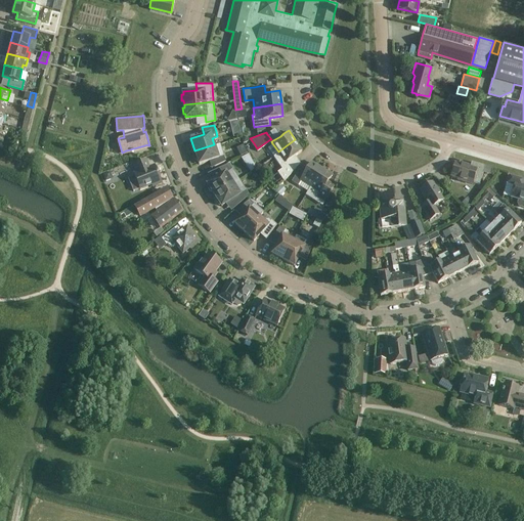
[(295,139),(278,152),(273,155),(281,167),(277,170),(284,179),(296,167),(290,158),(302,149),(295,139)]
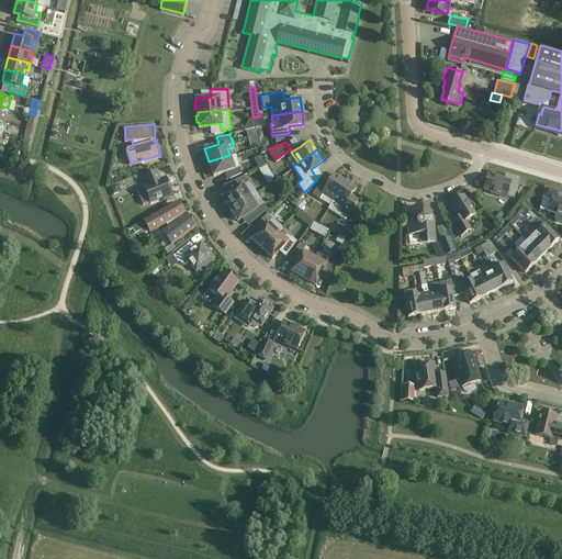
[(261,153),(254,156),(258,166),(266,161),(261,153)]
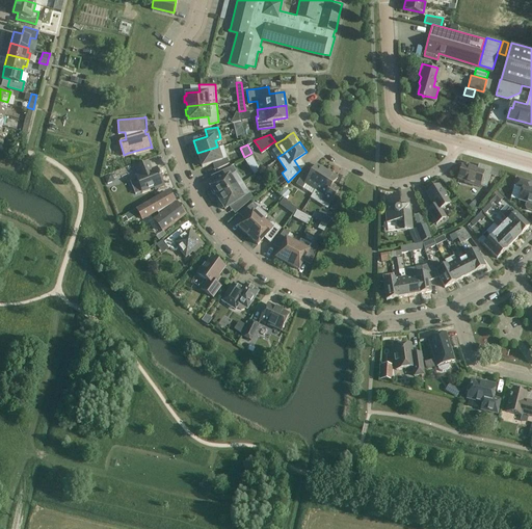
[(202,165),(212,161),(215,160),(217,167),(229,161),(227,156),(221,158),(217,147),(197,153),(202,165)]
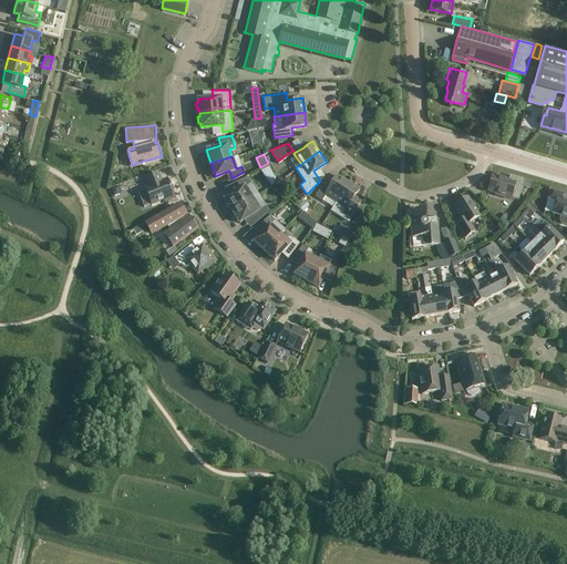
[(270,183),(278,180),(270,163),(263,166),(270,183)]
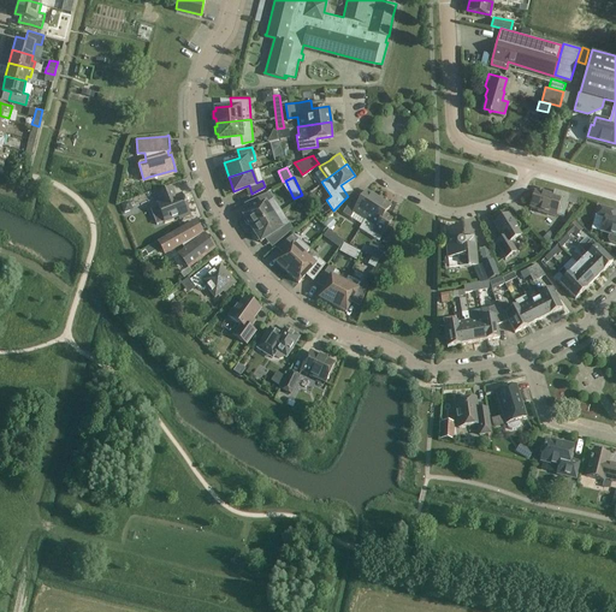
[(171,186),(160,190),(158,191),(161,202),(158,203),(165,219),(178,214),(179,217),(189,212),(182,194),(176,196),(171,186)]
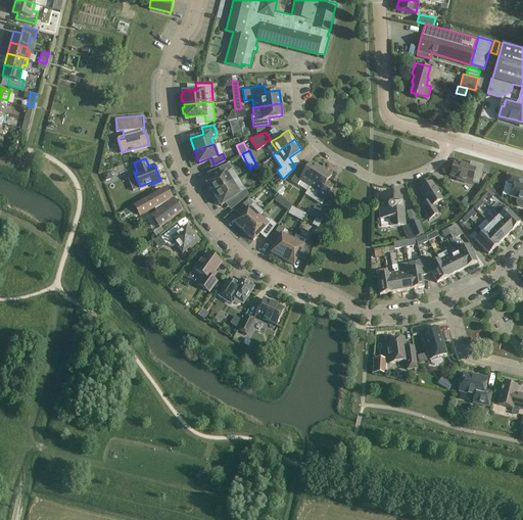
[(470,159),(469,166),(454,160),(450,174),(457,176),(457,177),(471,181),(472,180),(478,182),(484,163),(470,159)]
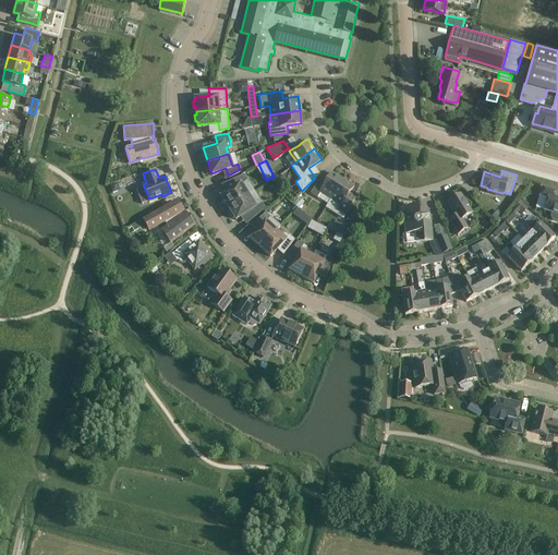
[(330,197),(343,178),(332,171),(325,182),(318,178),(311,191),(317,195),(320,191),(330,197)]
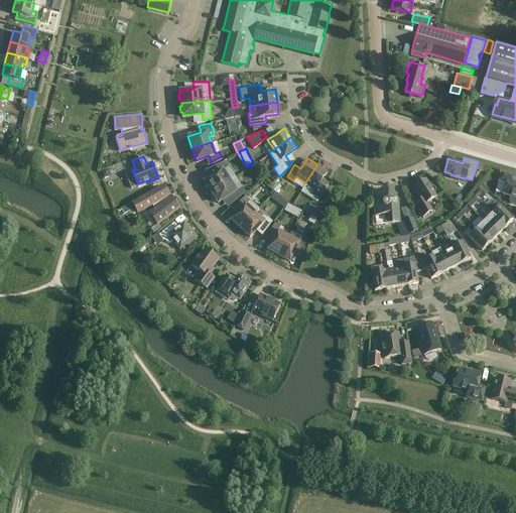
[(260,159),(254,163),(258,169),(261,169),(262,169),(264,165),(260,159)]
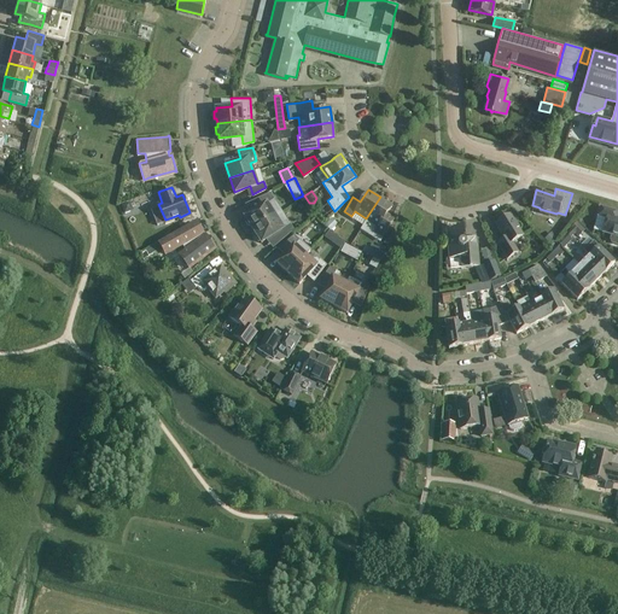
[(245,215),(246,217),(245,218),(248,223),(250,223),(254,228),(281,210),(274,198),(270,192),(256,198),(260,205),(245,215)]
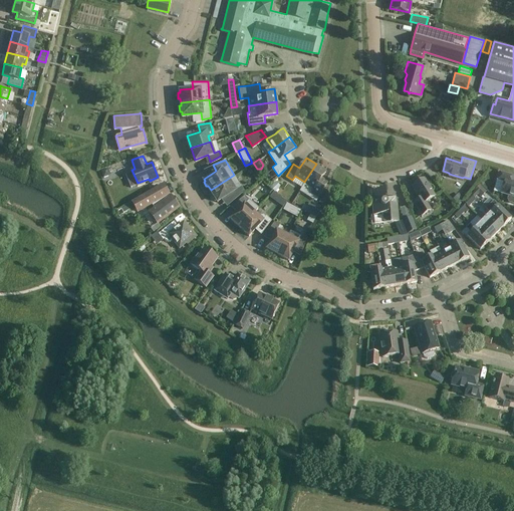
[(325,170),(316,164),(304,182),(314,188),(311,192),(317,196),(325,184),(319,180),(325,170)]
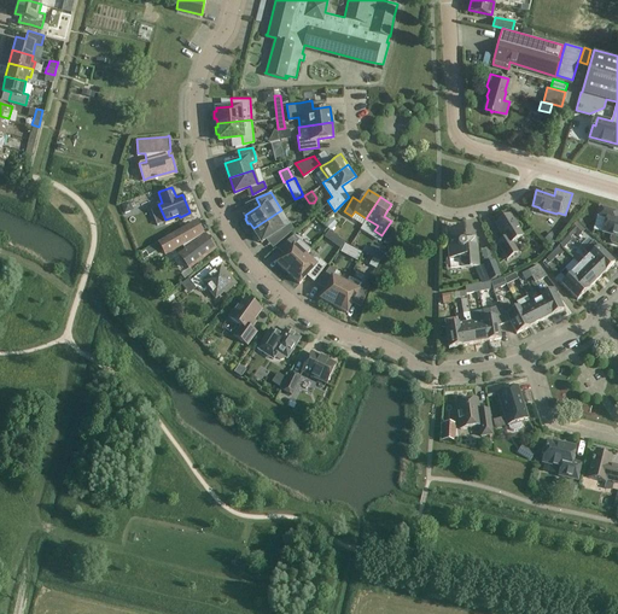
[(130,200),(122,203),(126,211),(133,208),(130,200)]
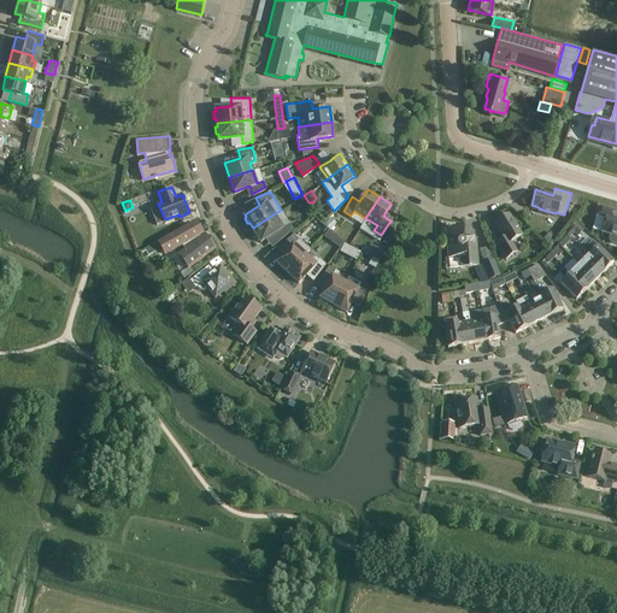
[(307,202),(301,207),(307,216),(313,211),(307,202)]
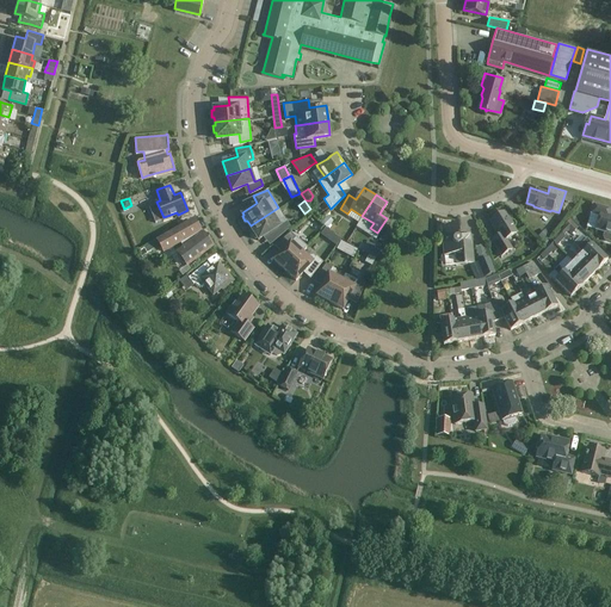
[(600,212),(596,228),(605,230),(604,235),(605,237),(610,239),(610,215),(609,215),(610,206),(593,202),(591,210),(600,212)]
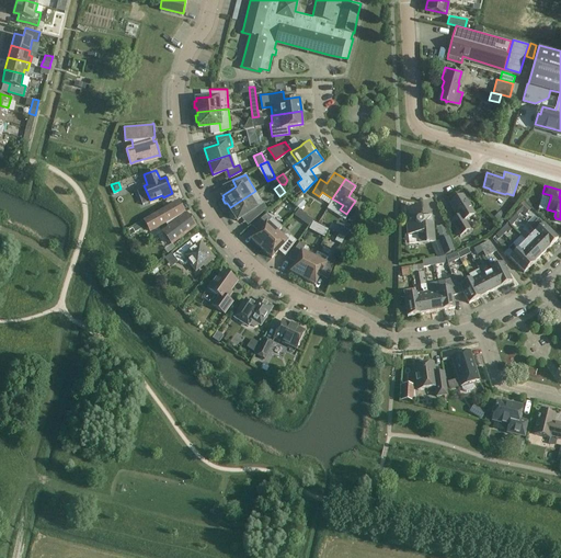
[(255,191),(230,207),(232,212),(231,214),(235,217),(236,217),(237,218),(251,209),(255,216),(264,208),(266,207),(255,191)]
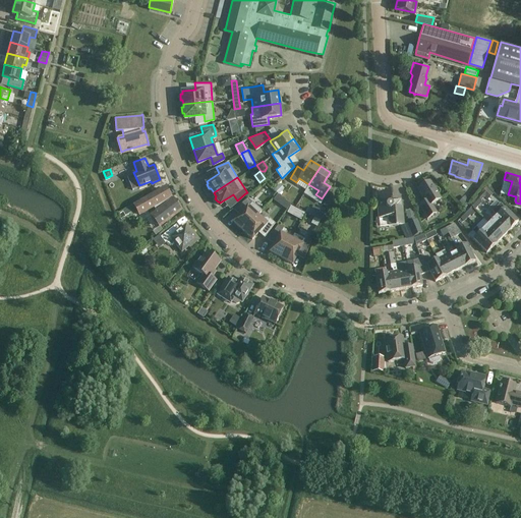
[(419,204),(424,212),(427,216),(437,211),(431,203),(441,196),(429,179),(417,187),(425,199),(419,204)]
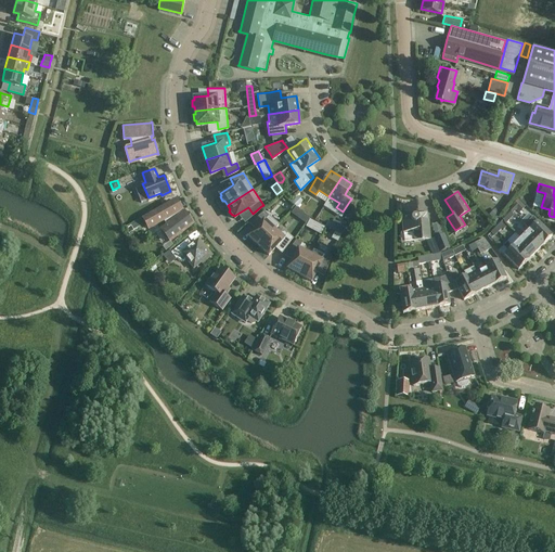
[(291,201),(296,205),(302,199),(297,194),(291,201)]
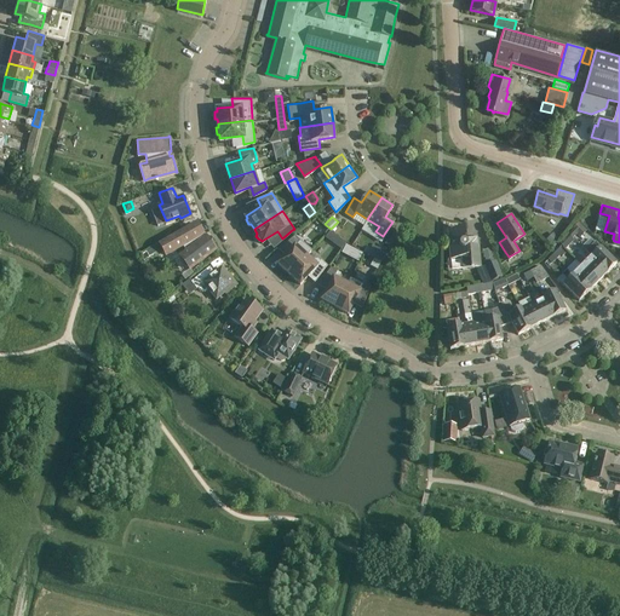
[(190,266),(204,257),(213,249),(205,237),(206,236),(204,231),(201,234),(195,223),(160,242),(166,253),(182,243),(187,251),(181,255),(190,266)]
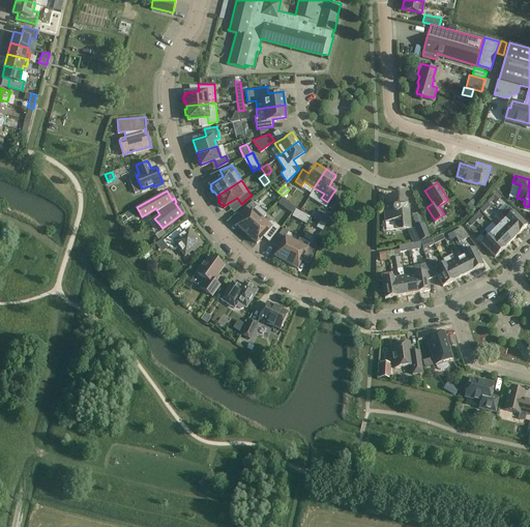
[(386,220),(386,226),(386,229),(410,227),(409,209),(400,210),(400,208),(399,206),(398,195),(385,196),(386,210),(384,210),(385,220),(386,220)]
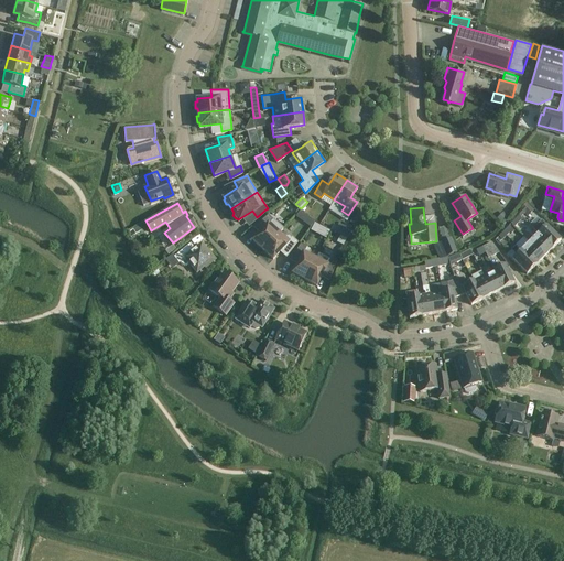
[(296,214),(311,225),(314,219),(300,208),(296,214)]
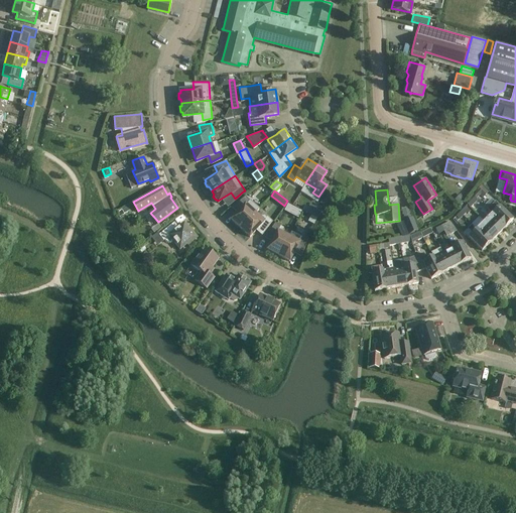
[(460,191),(455,198),(460,203),(466,198),(460,191)]
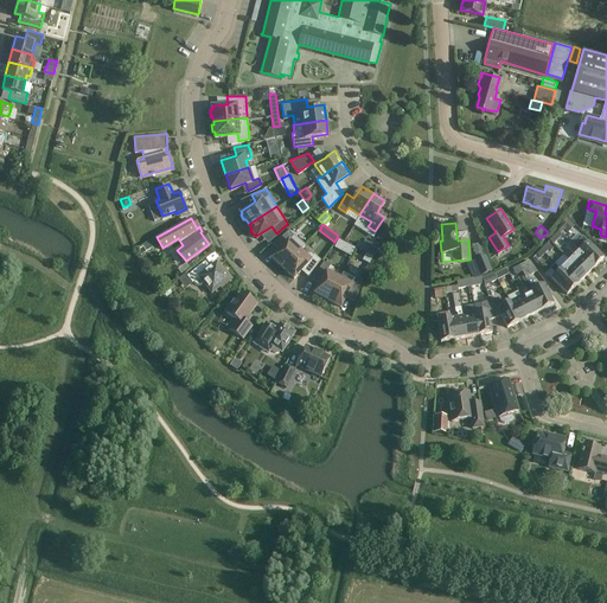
[(557,226),(556,228),(556,226),(547,235),(554,242),(562,233),(560,231),(561,230),(557,226)]
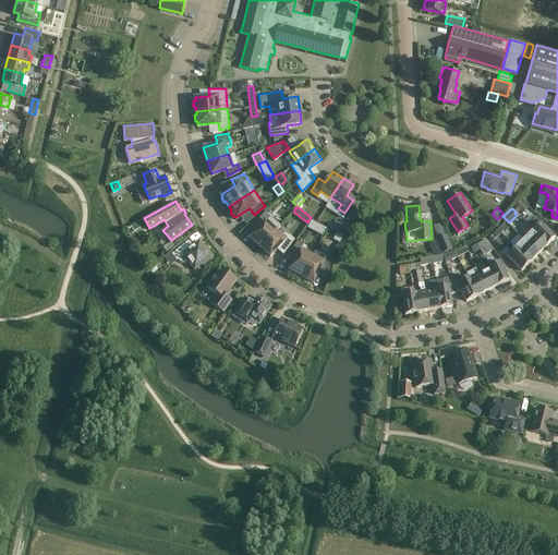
[(251,236),(261,245),(275,229),(279,224),(275,219),(265,210),(253,221),(258,227),(251,236)]
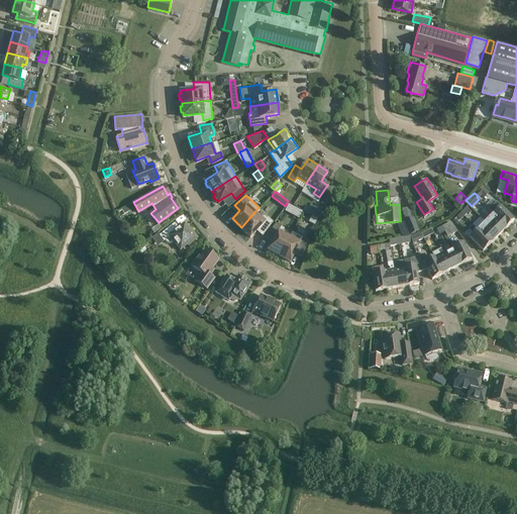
[(489,208),(493,213),(493,212),(506,225),(514,217),(497,200),(489,208)]
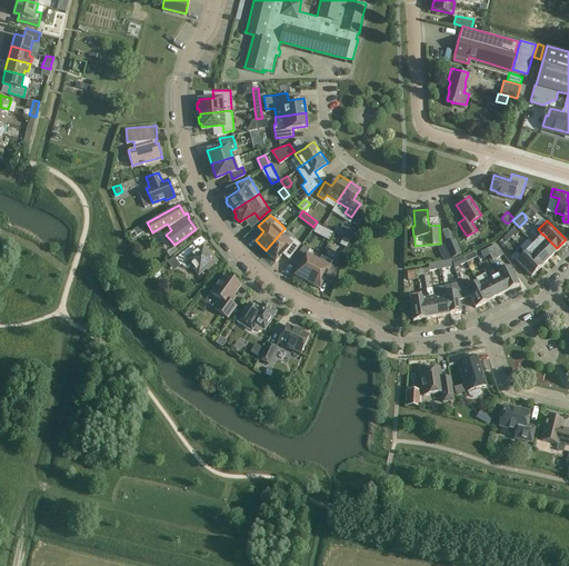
[(142,224),(135,228),(135,229),(137,234),(146,229),(142,224)]
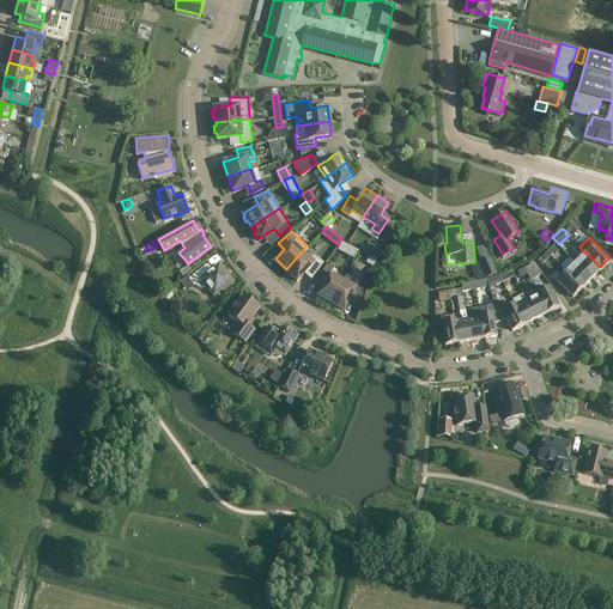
[(370,254),(377,256),(378,257),(383,248),(369,242),(364,251),(370,254)]
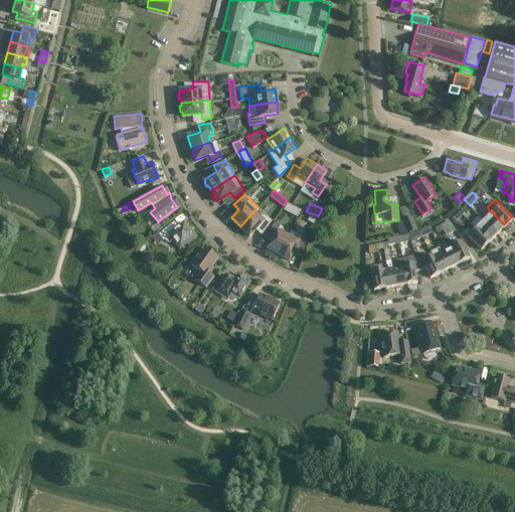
[(463,212),(465,209),(467,211),(470,208),(465,204),(460,209),(463,212)]
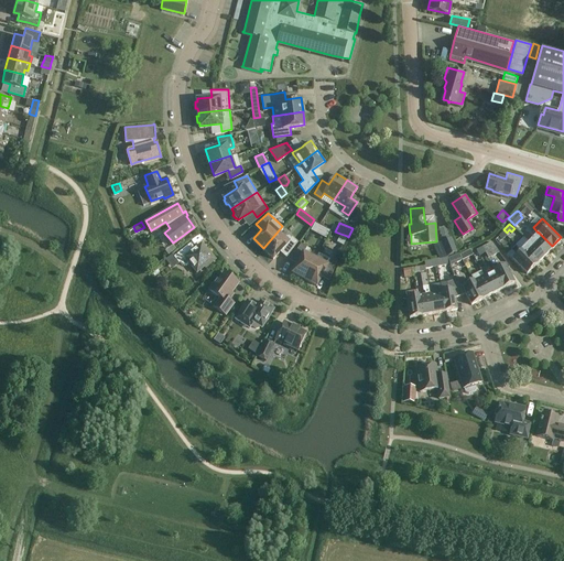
[(283,236),(278,232),(263,248),(273,257),(281,248),(288,254),(297,239),(292,235),(291,236),(290,235),(284,235),(283,236)]
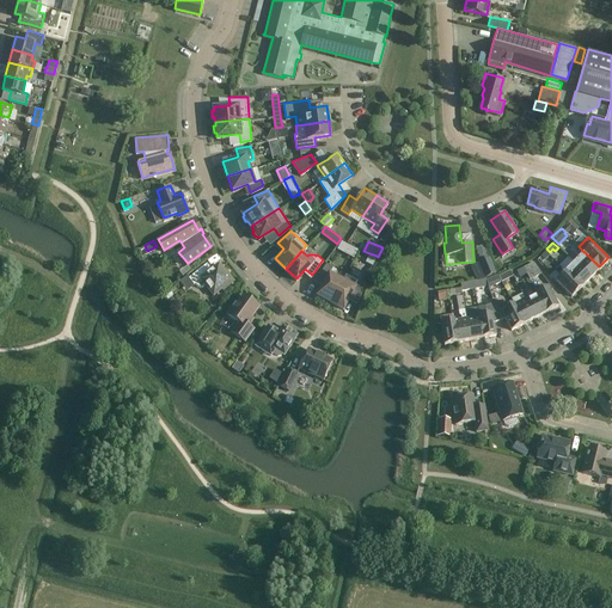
[(583,251),(583,252),(574,260),(591,276),(599,266),(583,251)]
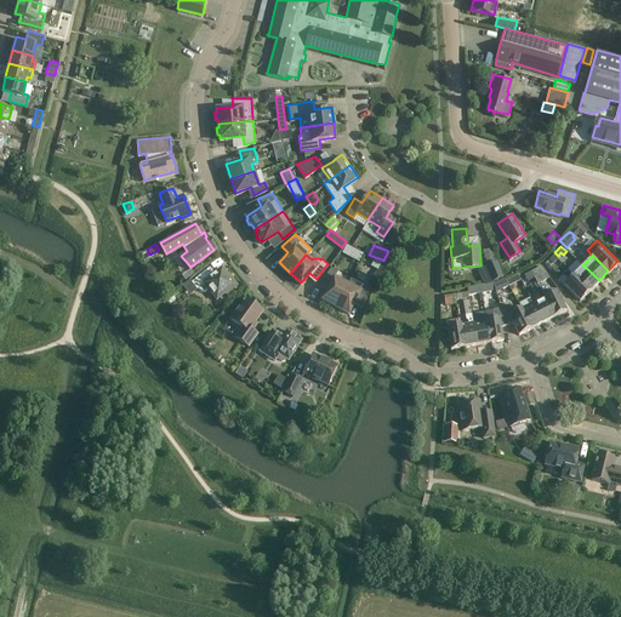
[(488,263),(478,267),(484,283),(491,281),(493,280),(503,275),(496,258),(496,260),(488,263)]
